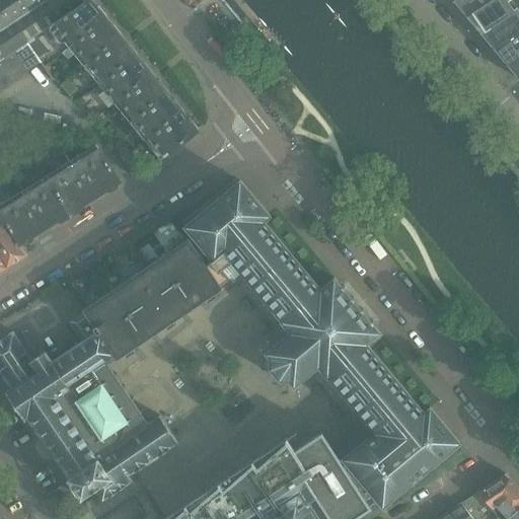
[(0,0),(0,32),(49,0),(0,0)]
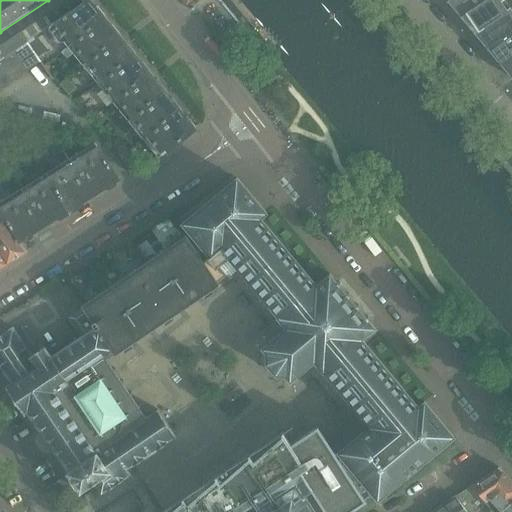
[(87,1),(88,0),(48,0),(0,32),(0,60),(4,58),(15,50),(27,42),(35,37),(50,27),(79,6),(87,1)]
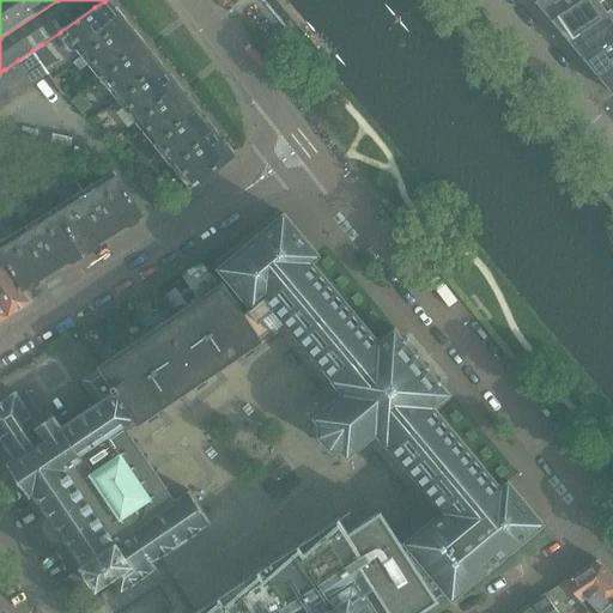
[(538,0),(535,1),(552,22),(582,0),(538,0)]
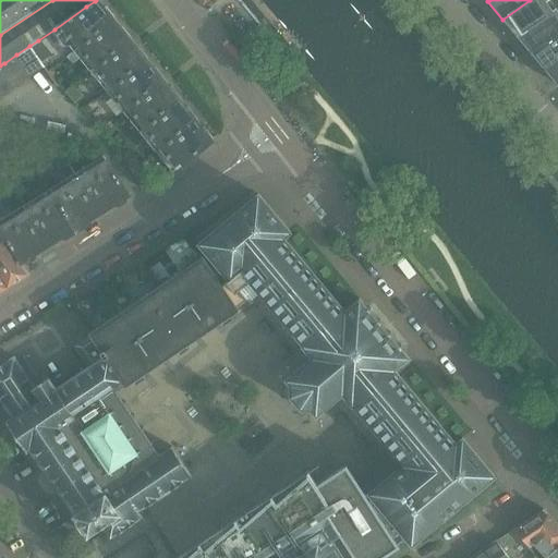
[(546,2),(549,0),(530,0),(502,20),(517,36),(553,12),(553,11),(546,2)]
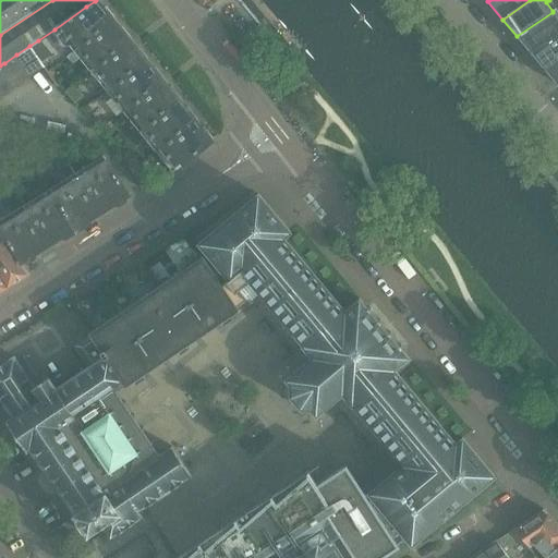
[(111,22),(111,21),(114,19),(106,8),(102,10),(95,1),(86,7),(55,29),(74,52),(77,49),(111,22)]
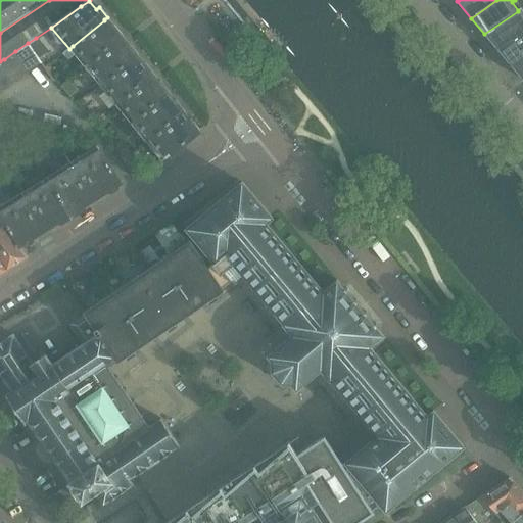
[(518,11),(484,34),(497,50),(522,33),(522,10),(521,8),(518,10),(518,11)]
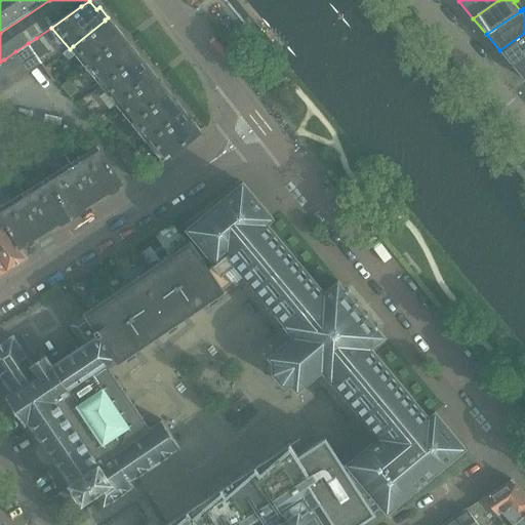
[(105,21),(73,46),(88,65),(120,39),(120,38),(123,36),(115,27),(112,29),(105,21)]
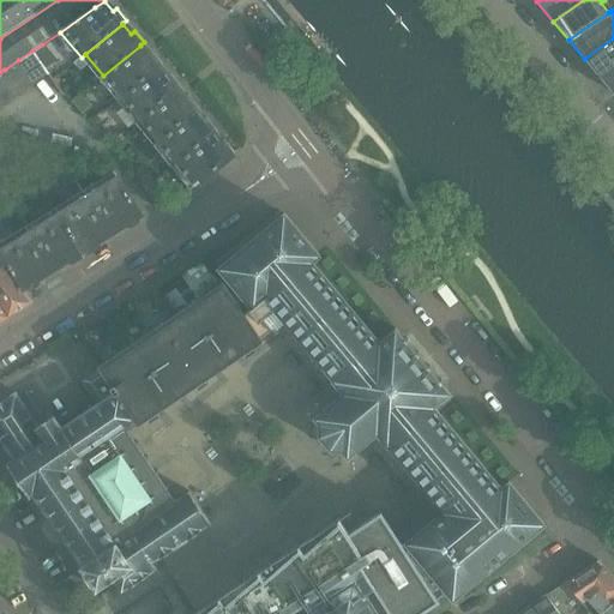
[(613,38),(584,59),(601,78),(613,68),(613,38)]
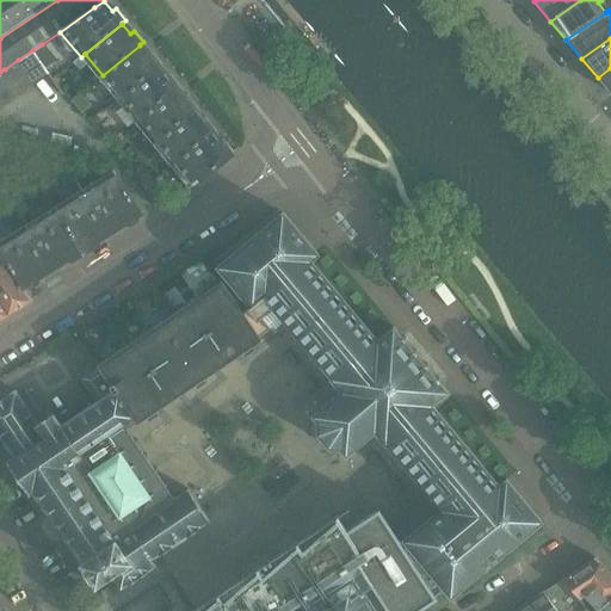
[(45,69),(55,63),(42,44),(32,50),(18,60),(34,84),(48,74),(45,69)]
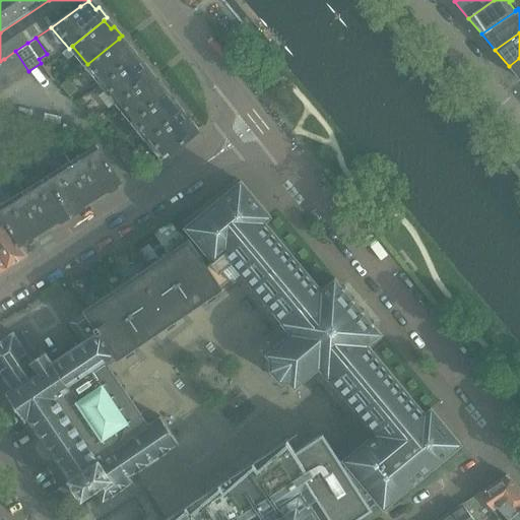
[(87,64),(103,83),(134,58),(134,57),(137,55),(129,45),(126,47),(119,39),(87,64)]
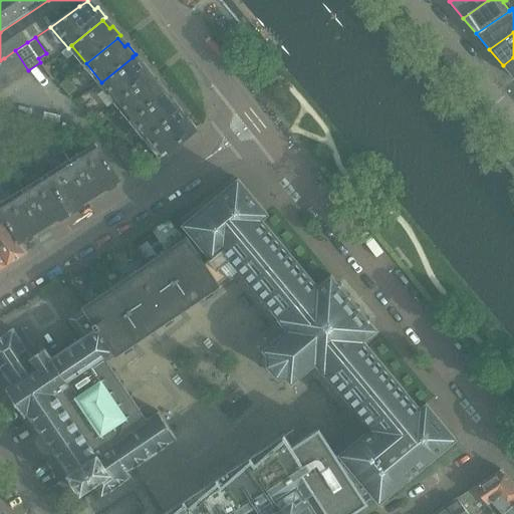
[(15,50),(4,58),(17,77),(28,70),(15,50)]
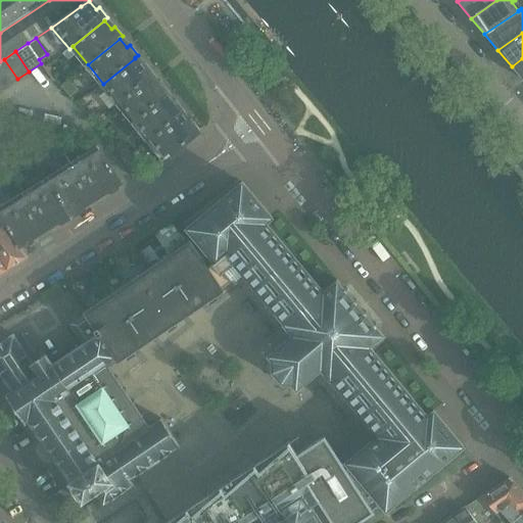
[(150,77),(150,76),(153,74),(145,63),(142,66),(135,58),(103,84),(119,102),(150,77)]
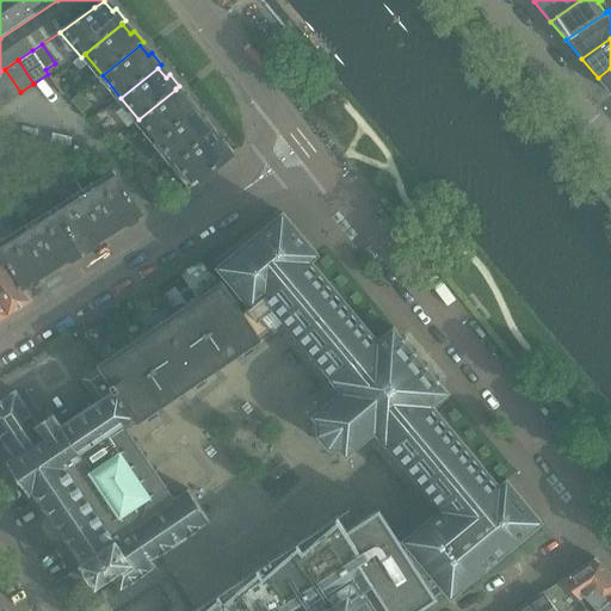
[(610,68),(598,78),(610,93),(610,68)]
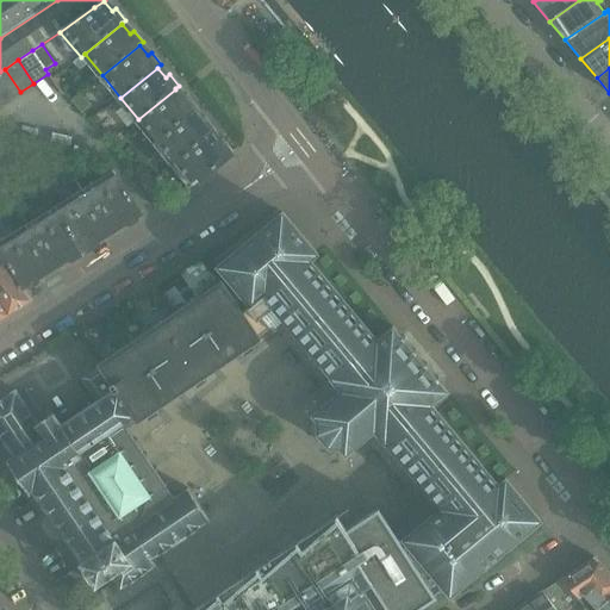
[(5,69),(0,72),(0,91),(7,101),(20,92),(5,69)]
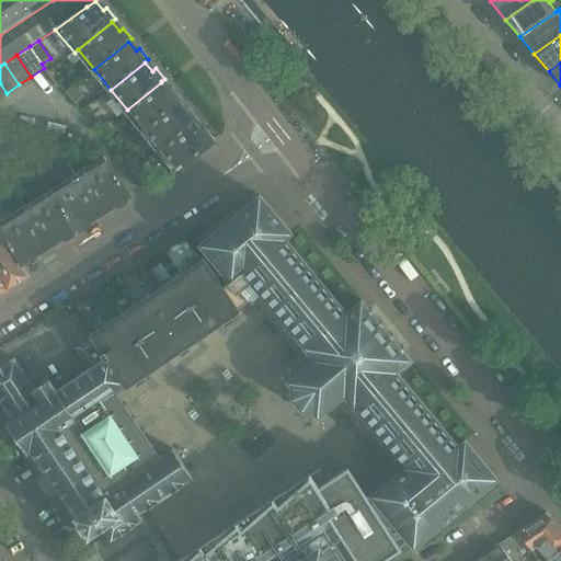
[(161,82),(127,110),(144,130),(178,102),(178,101),(180,99),(172,89),(169,91),(161,82)]
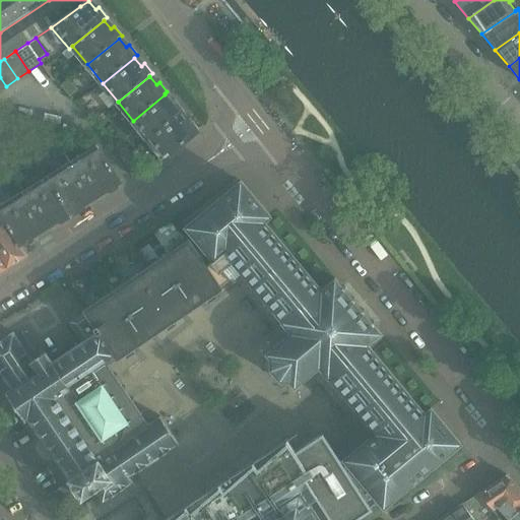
[(68,79),(61,86),(70,96),(77,90),(68,79)]
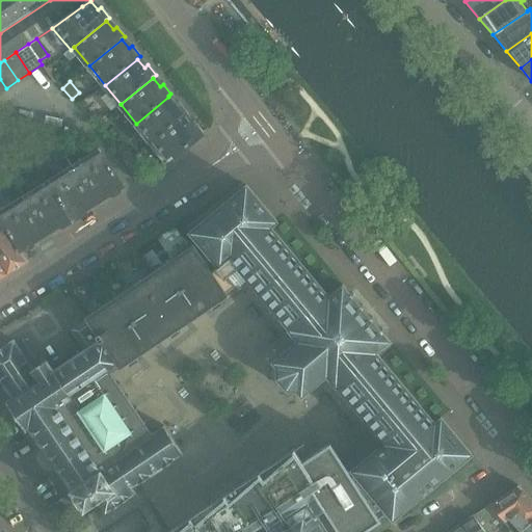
[(184,115),(186,113),(179,103),(176,105),(168,97),(136,124),(152,142),(184,116),(184,115)]
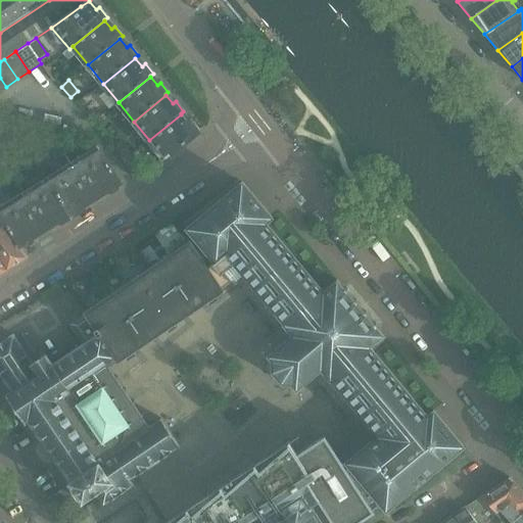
[(181,114),(149,140),(165,159),(199,131),(190,120),(188,123),(181,114)]
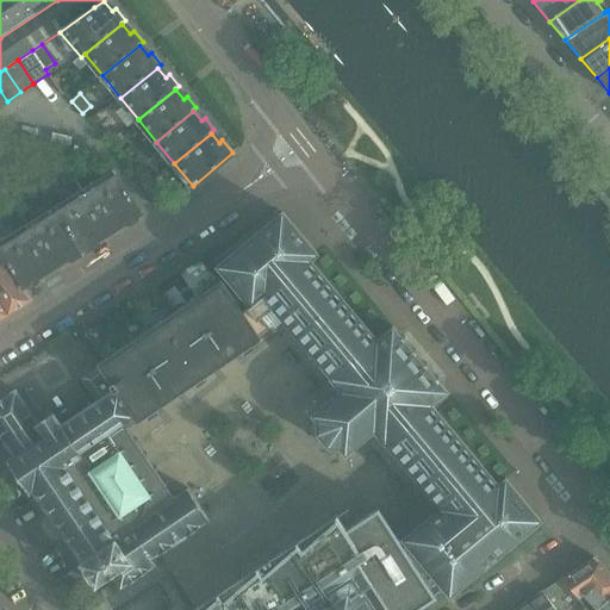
[(81,162),(58,178),(64,187),(87,172),(81,162)]
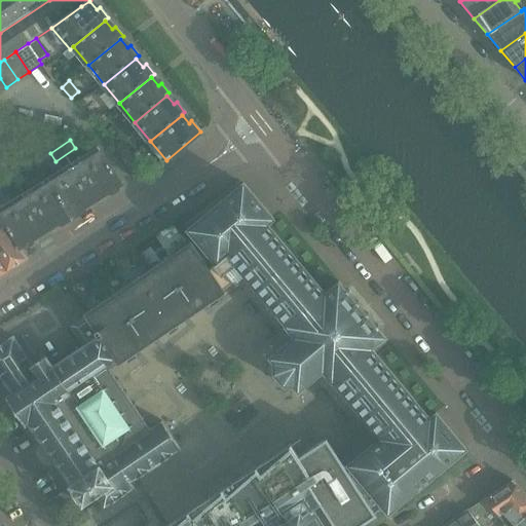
[(118,187),(120,185),(100,152),(73,168),(49,184),(72,219),(81,213),(82,209),(108,193),(112,194),(117,190),(118,187)]
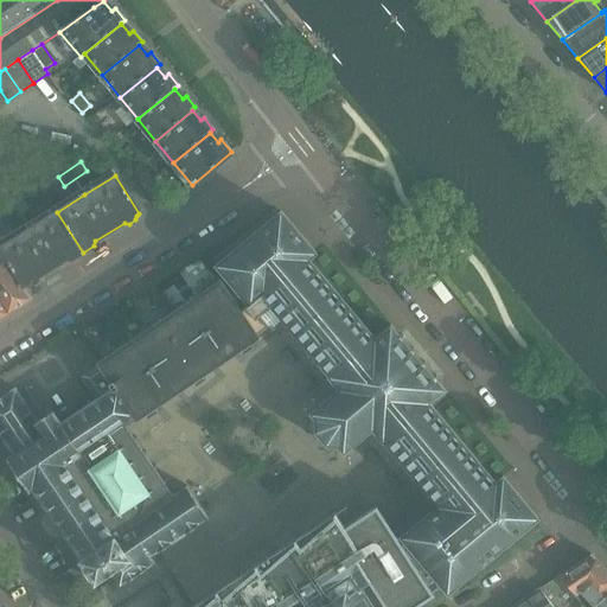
[(30,210),(24,199),(13,206),(20,216),(30,210)]
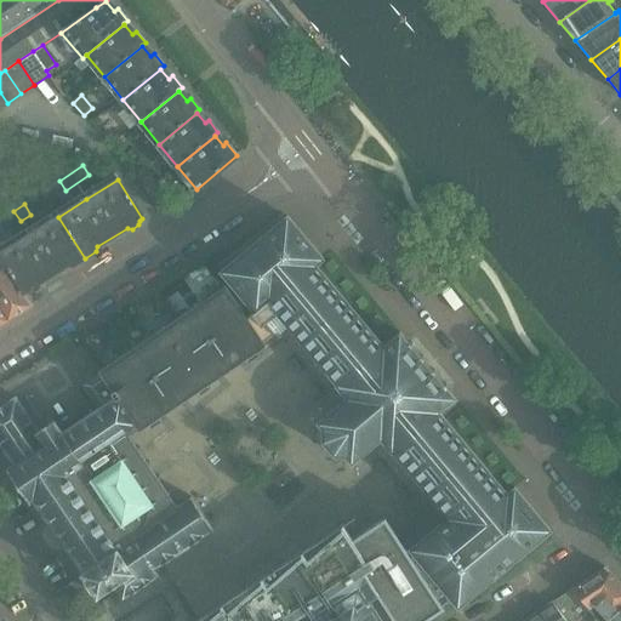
[(58,217),(0,252),(0,261),(6,269),(23,294),(27,291),(30,292),(38,288),(39,284),(69,265),(73,266),(85,258),(58,217)]
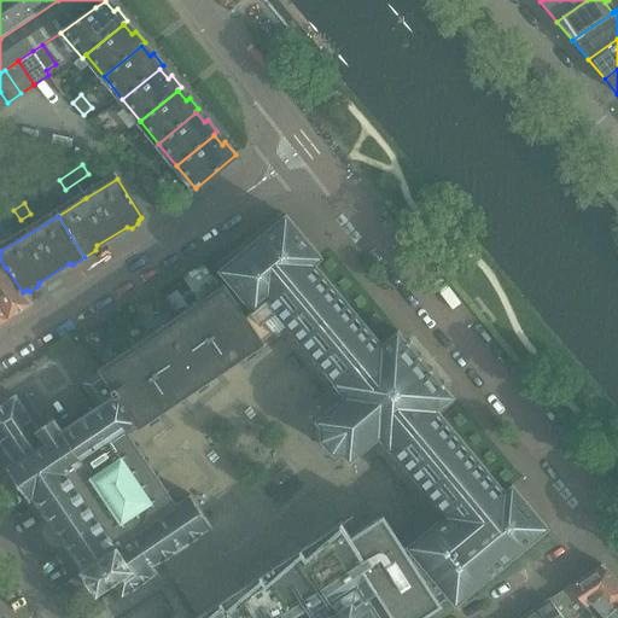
[(229,283),(225,286),(263,343),(275,333),(278,336),(289,327),(324,368),(337,385),(347,397),(318,423),(322,429),(322,441),(332,453),(344,454),(350,461),(379,437),(386,445),(390,449),(390,448),(391,449),(447,516),(431,529),(409,547),(421,563),(449,596),(455,604),(547,529),(547,528),(512,487),(512,485),(505,491),(443,419),(437,412),(454,397),(448,391),(444,388),(445,384),(444,383),(442,383),(433,373),(435,371),(432,368),(430,369),(421,360),(423,357),(421,355),(419,355),(410,345),(412,343),(409,342),(407,342),(403,337),(398,331),(382,345),(314,264),(321,258),(308,243),(286,216),(285,216),(274,226),(273,227),(264,234),(263,234),(258,239),(257,240),(249,248),(248,248),(242,252),(242,254),(232,261),(221,270),(220,270),(220,272),(229,283)]
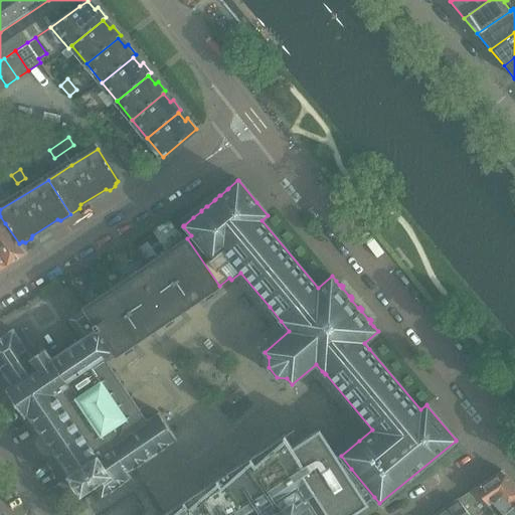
[(5,223),(0,225),(0,271),(26,253),(19,243),(5,223)]
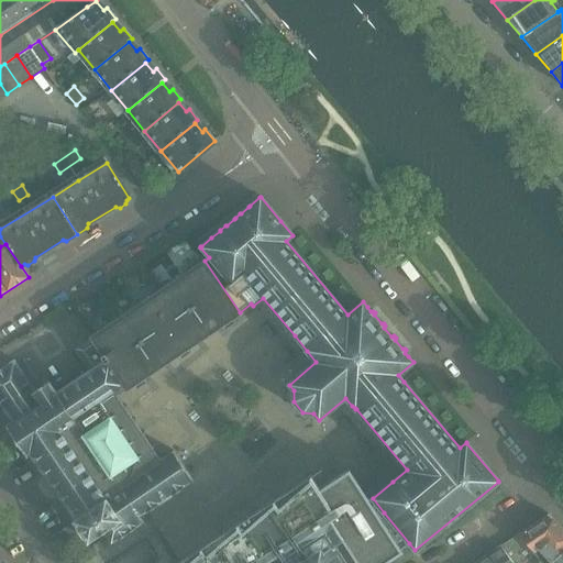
[(91,338),(127,389),(128,392),(135,386),(136,387),(145,381),(145,379),(179,356),(180,357),(190,351),(189,350),(224,326),(224,327),(234,321),(233,320),(242,315),(240,312),(205,261),(205,260),(158,290),(157,290),(136,305),(105,327),(100,329),(100,330),(90,337),(91,338)]
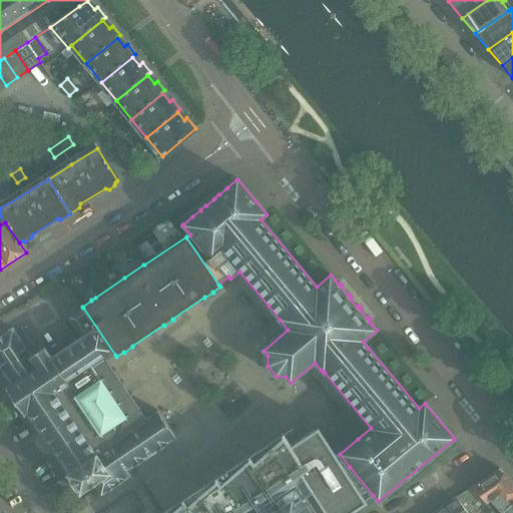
[(366,500),(373,495),(350,467),(340,454),(358,439),(371,428),(325,373),(324,372),(324,373),(321,370),(315,363),(291,383),(286,377),(276,376),(268,366),(268,356),(264,351),(288,330),(280,320),(269,306),(239,272),(230,279),(213,293),(204,298),(173,320),(164,326),(132,347),(124,353),(111,361),(148,416),(158,409),(178,439),(129,471),(133,477),(106,494),(114,506),(132,494),(137,502),(144,512),(141,512),(316,512),(313,508),(321,504),(326,512),(351,512),(354,512),(367,503),(366,500)]
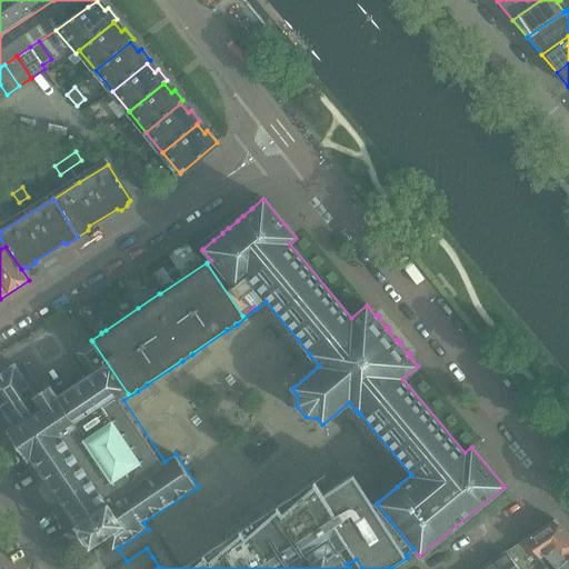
[(118,400),(128,393),(92,341),(75,353),(76,355),(76,356),(90,376),(57,397),(55,393),(55,392),(49,386),(39,393),(36,396),(15,365),(0,373),(0,407),(13,427),(7,431),(28,461),(30,459),(45,480),(60,502),(60,503),(89,547),(90,546),(103,537),(112,549),(112,550),(140,531),(146,528),(141,522),(145,520),(146,520),(148,518),(196,486),(176,456),(162,465),(155,453),(157,452),(156,450),(153,451),(146,440),(147,439),(146,437),(145,438),(137,427),(138,426),(137,423),(136,425),(133,421),(128,413),(129,412),(128,410),(127,411),(118,400)]
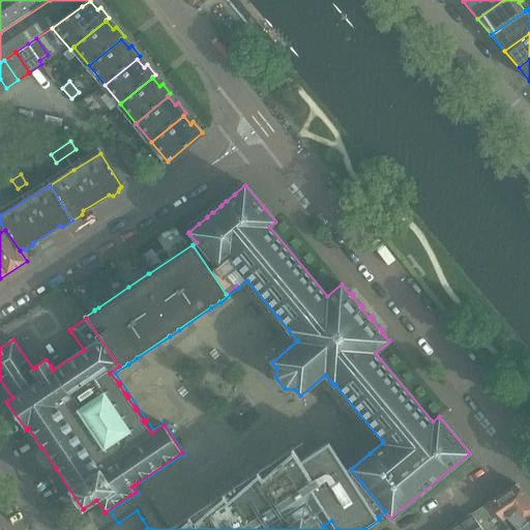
[(516,486),(472,514),(482,529),(490,529),(528,497),(517,484),(516,486)]
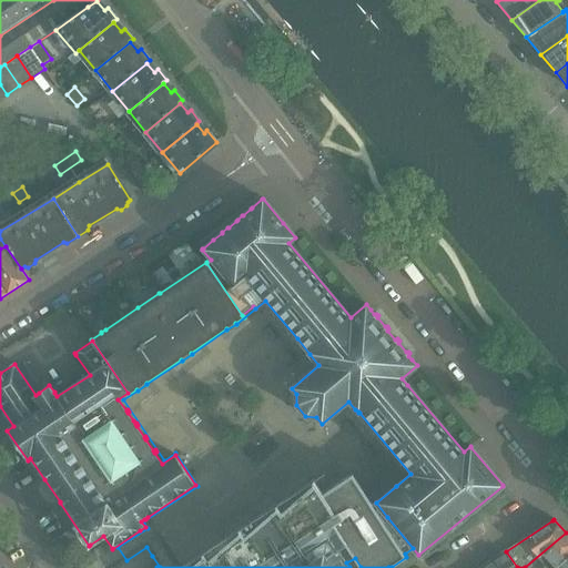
[(567,535),(566,533),(525,567),(554,567),(567,556),(567,535)]
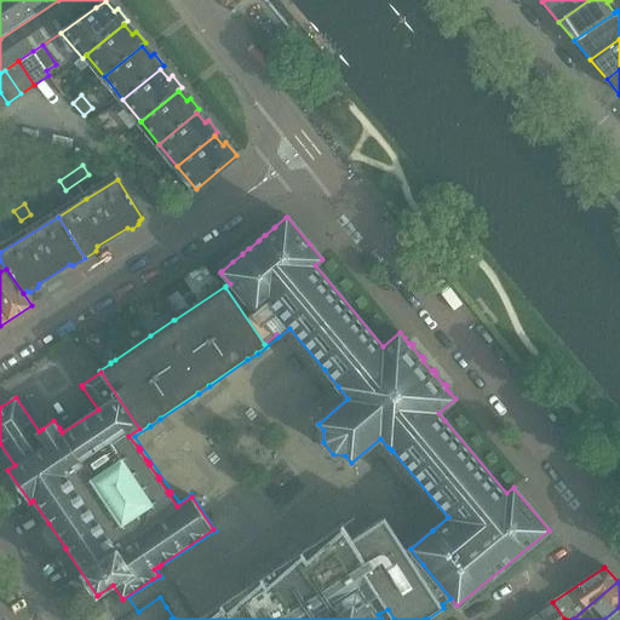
[(564,619),(552,602),(538,612),(543,619),(564,619)]
